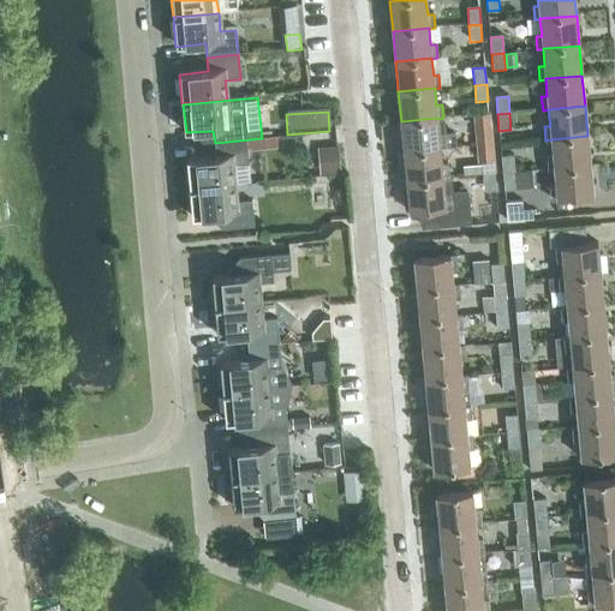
[(439,136),(437,119),(437,118),(401,121),(404,151),(440,148),(440,149),(446,149),(445,135),(439,136)]
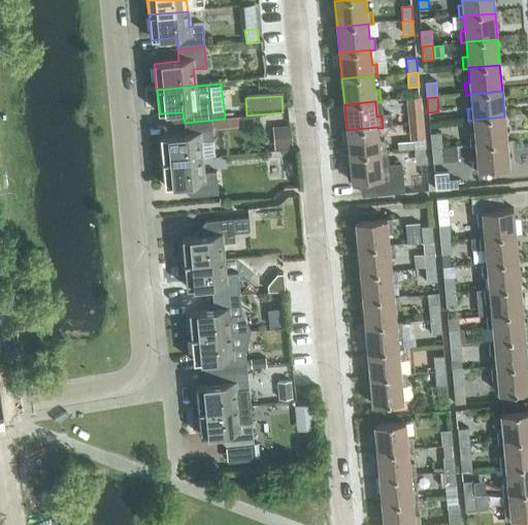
[(410,110),(411,125),(422,124),(421,109),(410,110)]
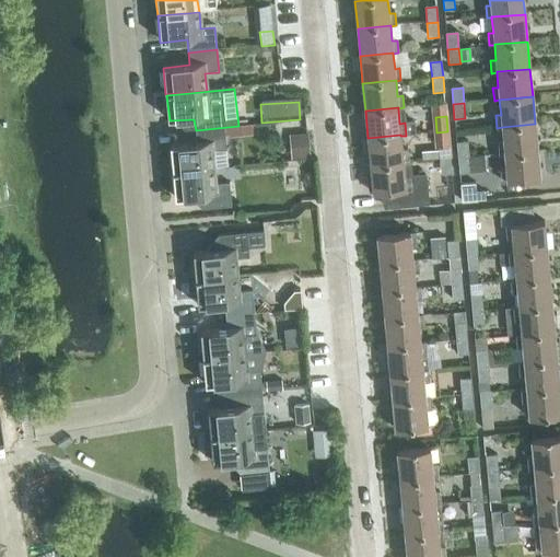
[(537,151),(535,124),(502,127),(503,142),(498,143),(499,155),(504,154),(537,151)]
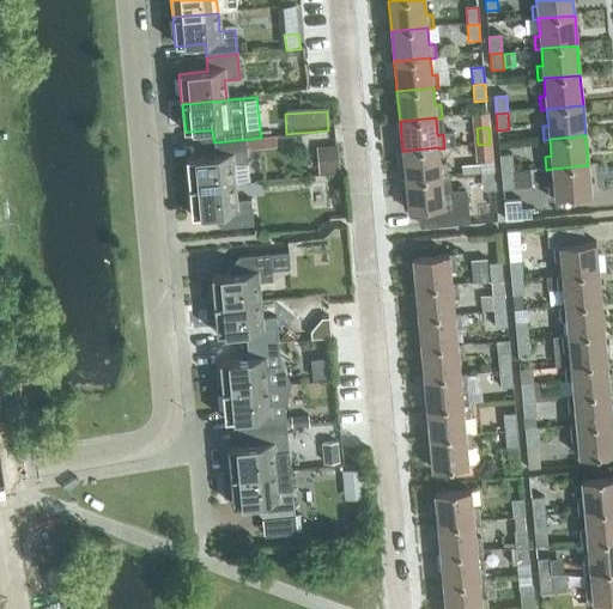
[(274,150),(273,138),(253,140),(253,151),(274,150)]
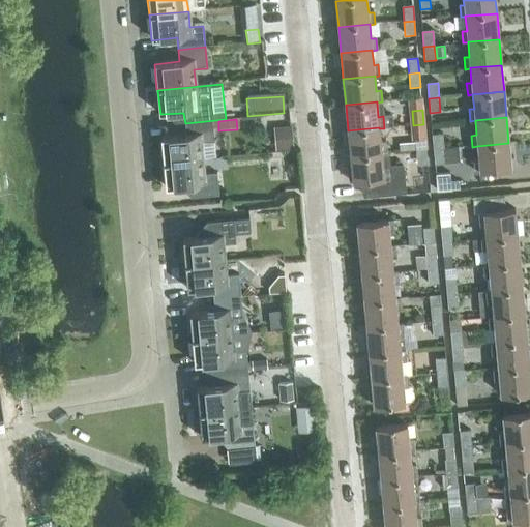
[(214,143),(212,121),(184,124),(186,136),(160,138),(163,164),(202,159),(201,144),(214,143)]
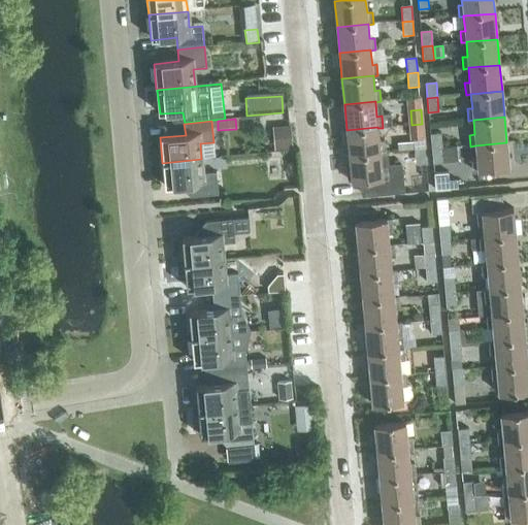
[(424,138),(422,124),(411,125),(414,139),(424,138)]
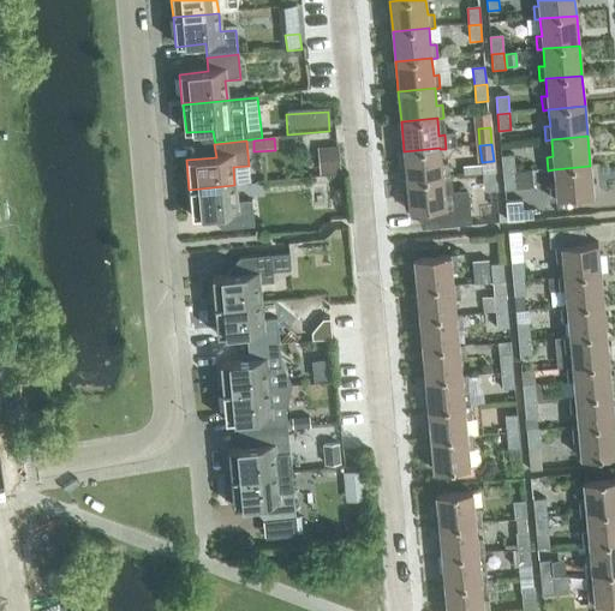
[(339,148),(317,150),(320,178),(341,175),(339,148)]
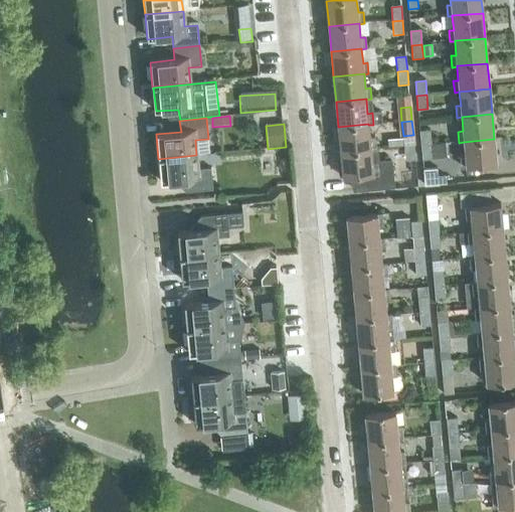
[(370,139),(368,125),(368,124),(338,127),(340,152),(371,149),(371,150),(375,150),(374,138),(370,139)]
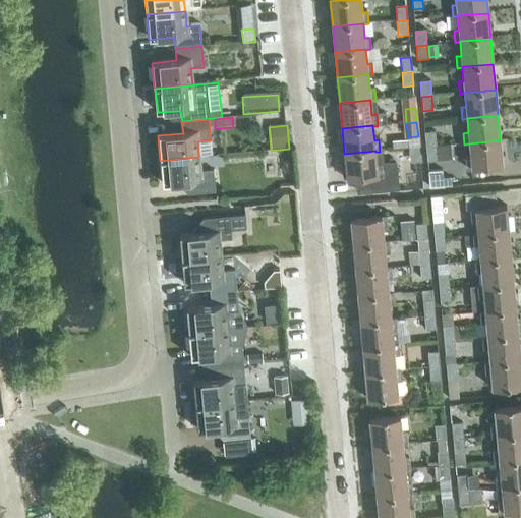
[(424,133),(426,148),(437,147),(435,132),(424,133)]
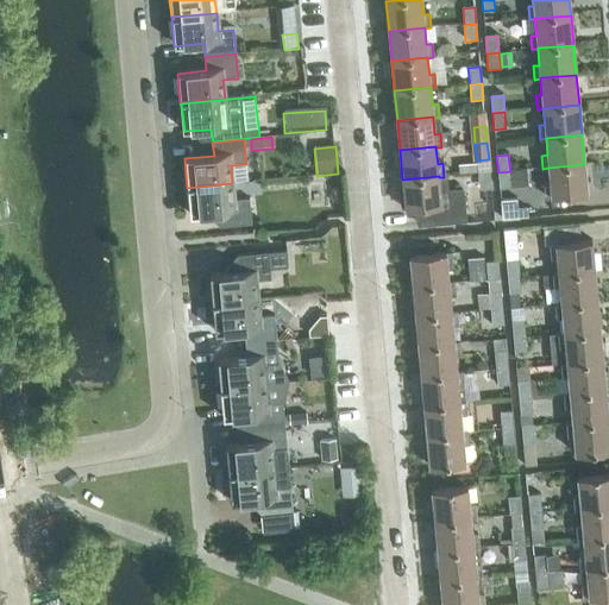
[(477,174),(477,164),(458,166),(459,175),(477,174)]
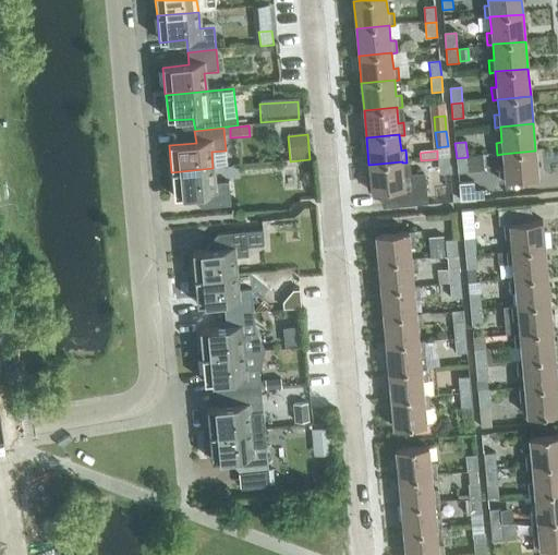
[(538,179),(535,151),(502,154),(504,169),(498,170),(500,182),(538,179)]
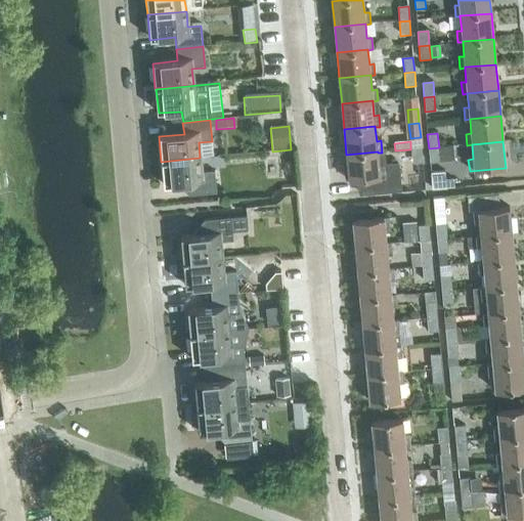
[(440,162),(439,147),(429,148),(430,163),(440,162)]
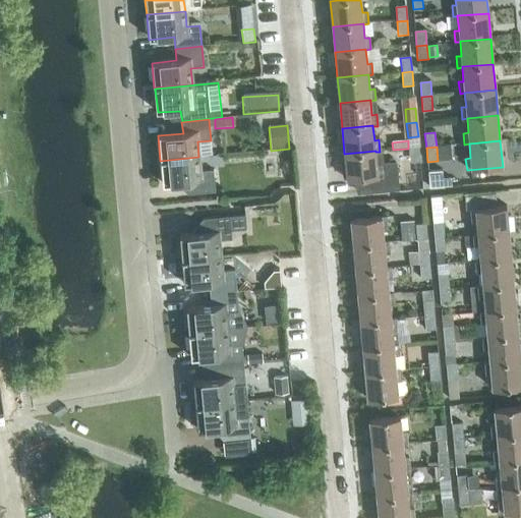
[(409,149),(410,164),(420,163),(419,148),(409,149)]
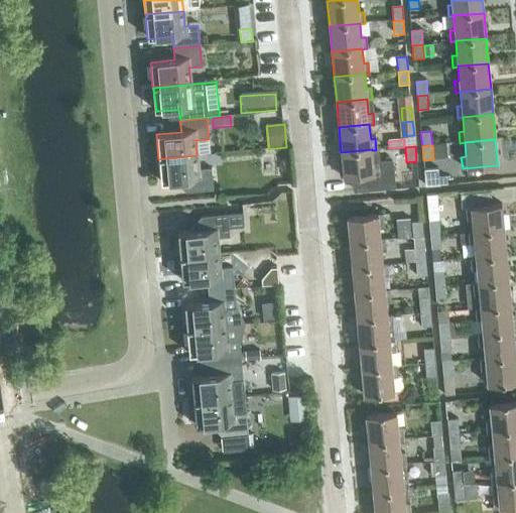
[(379,150),(376,150),(372,150),(372,149),(341,152),(344,178),(350,178),(354,194),(396,189),(393,161),(380,162),(379,150)]
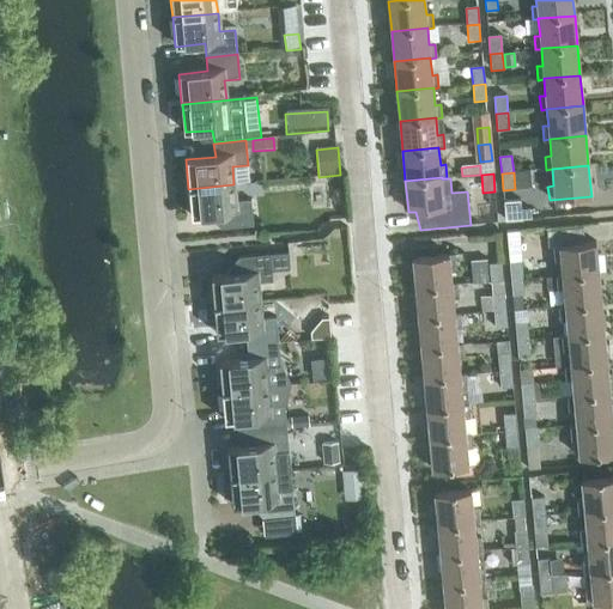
[(236,202),(234,184),(188,189),(192,218),(220,215),(222,230),(253,227),(250,201),(236,202)]
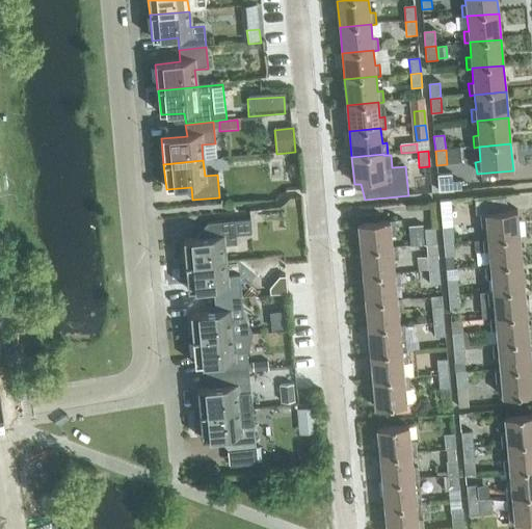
[(461,191),(460,182),(451,183),(451,176),(437,177),(439,193),(461,191)]
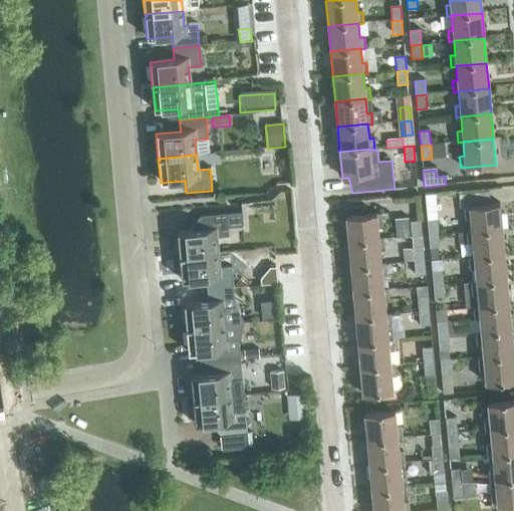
[(435,195),(425,196),(427,214),(437,214),(435,195)]
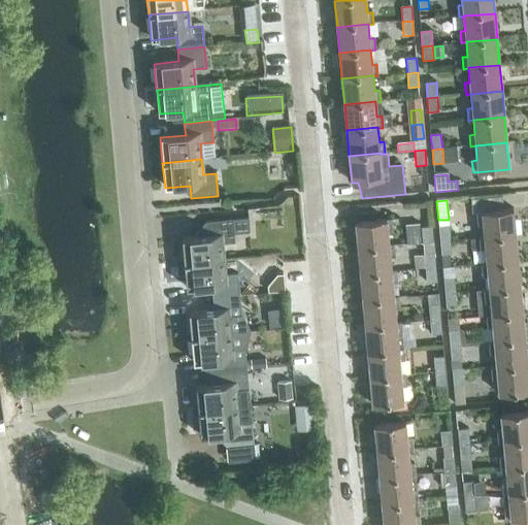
[(483,225),(484,238),(484,239),(516,236),(513,209),(476,214),(477,225),(483,225)]
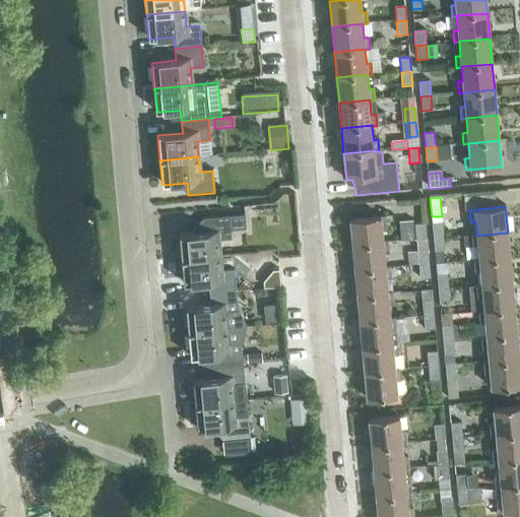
[(232,240),(231,231),(246,230),(245,215),(202,219),(204,234),(179,236),(182,260),(219,257),(218,242),(232,240)]
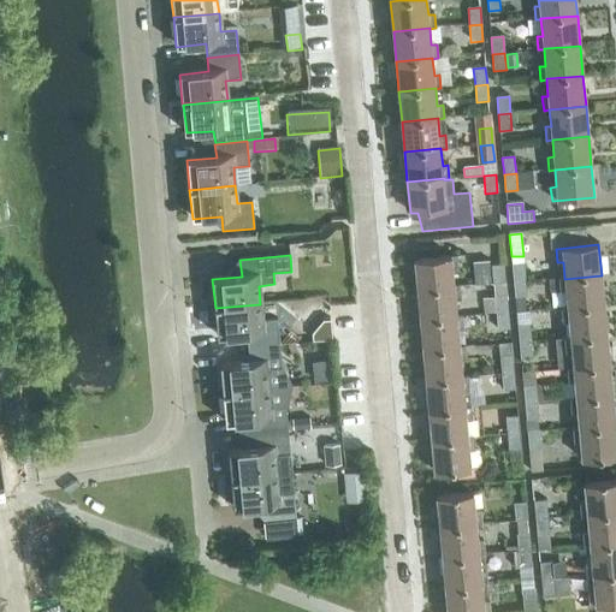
[(414,261),(418,292),(454,289),(454,287),(452,271),(458,271),(456,257),(414,261)]
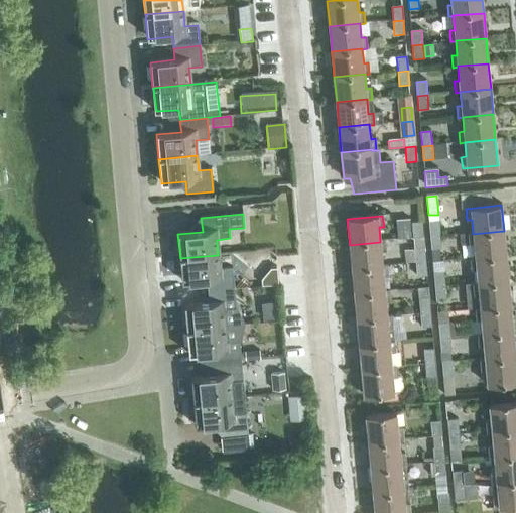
[(411,239),(409,221),(396,222),(398,240),(411,239)]
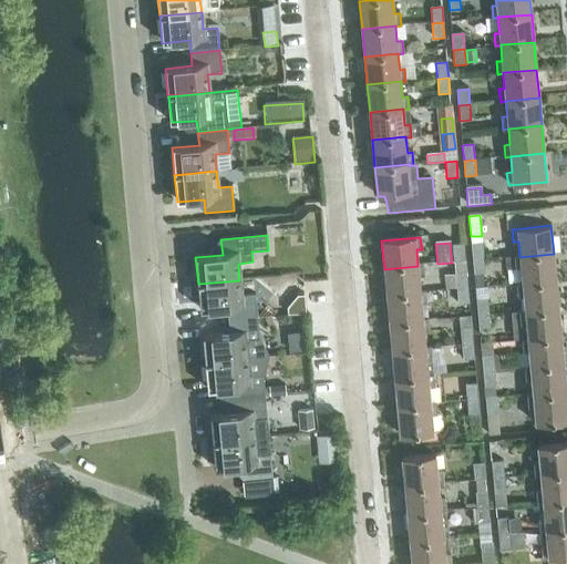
[(471,244),(473,259),(484,258),(483,243),(471,244)]
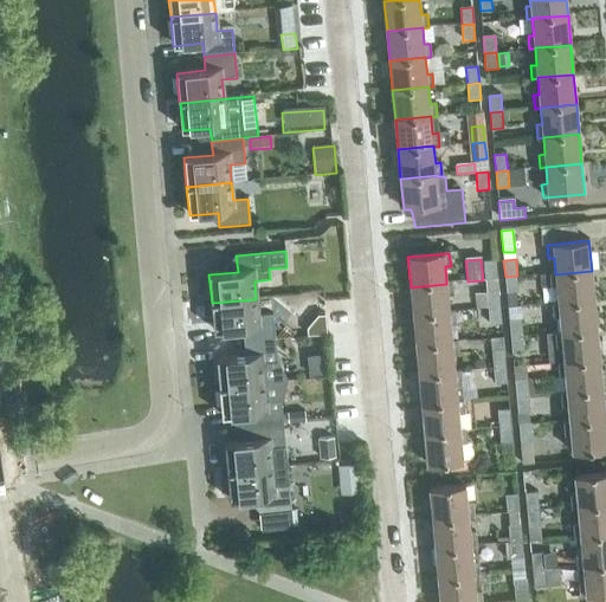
[(484,263),(485,280),(497,279),(496,261),(484,263)]
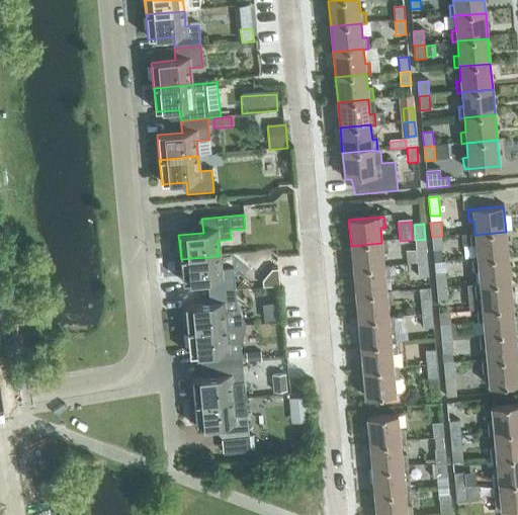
[(508,257),(506,232),(475,235),(475,234),(470,235),(471,246),(476,246),(478,259),(478,260),(508,257)]
